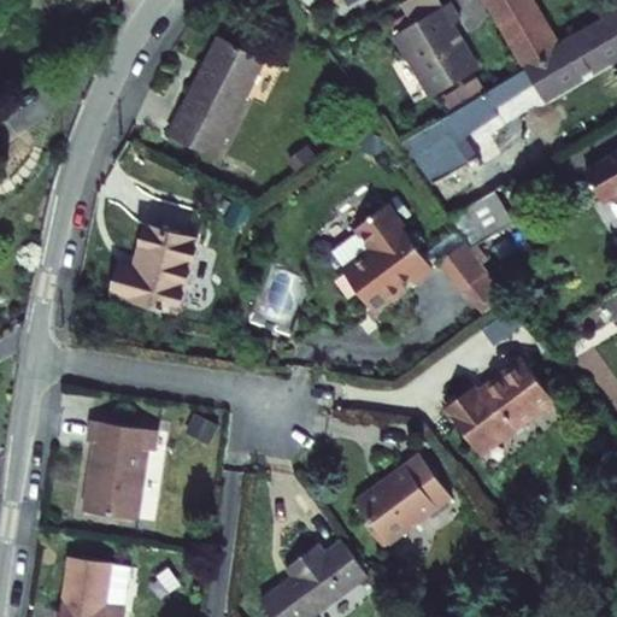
[(456,0),(403,29),(436,94),(483,68),(459,22),(468,18),(458,0),(456,0)]
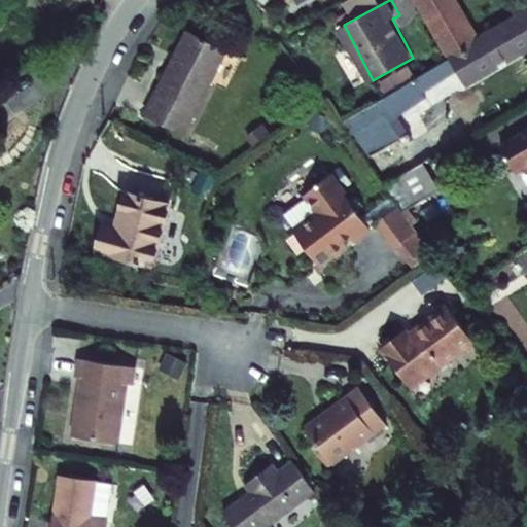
[(456,0),(421,0),(455,58),(482,43),(456,0)]
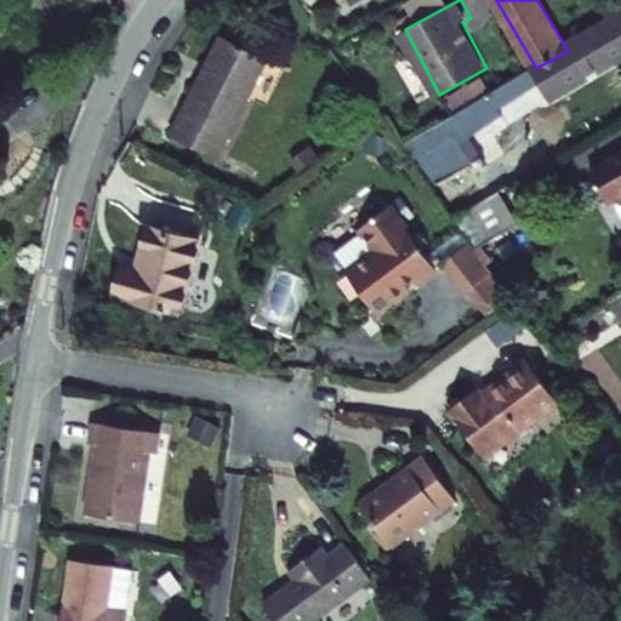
[(474,104),(485,124),(548,89),(553,98),(620,61),(620,21),(568,51),(536,68),(473,103),(474,104)]
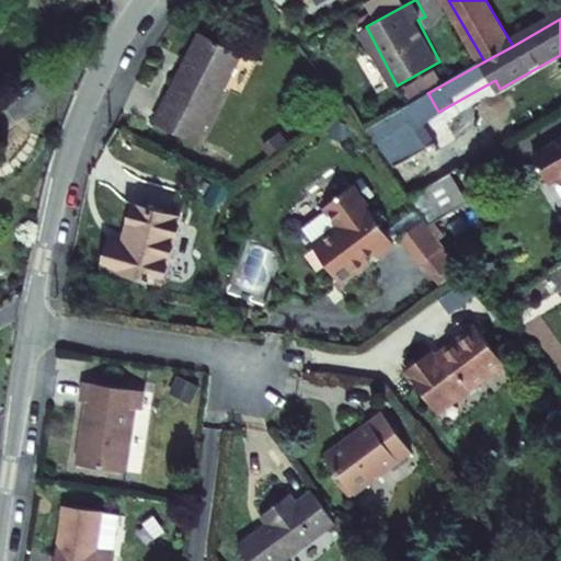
[(162,118),(202,140),(252,53),(212,30),(162,118)]
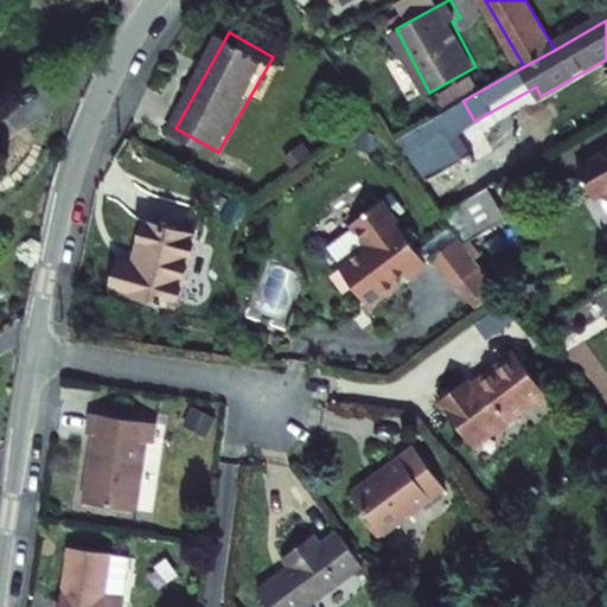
[(442,108),(477,93),(471,80),(435,95),(442,108)]
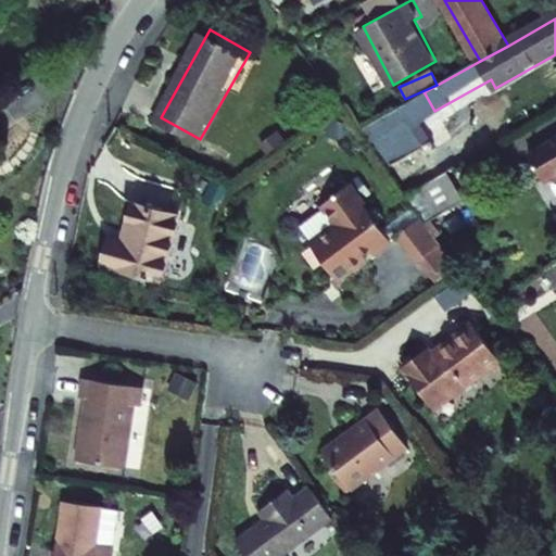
[(555,143),(530,160),(545,186),(555,179),(555,143)]
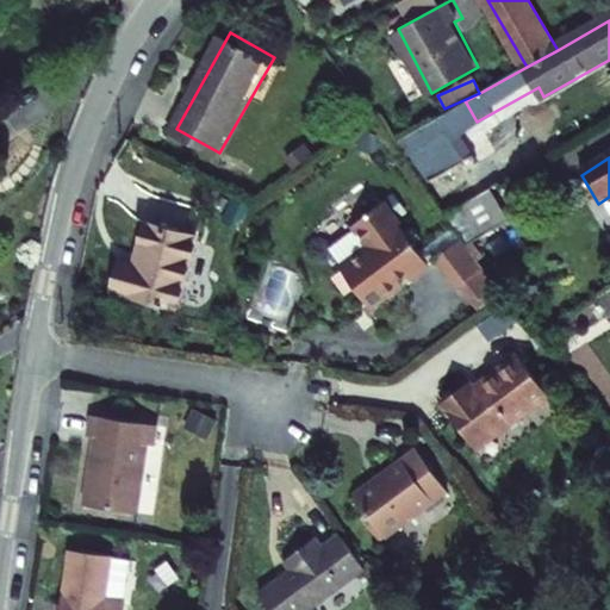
[(477,211),(492,234),(510,224),(490,192),(455,211),(462,221),(477,211)]
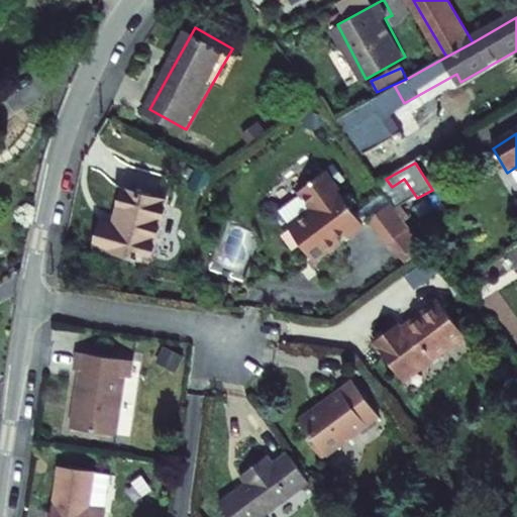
[(302,223),(326,259),(352,241),(348,234),(372,218),(337,169),(311,186),(325,208),(302,223)]
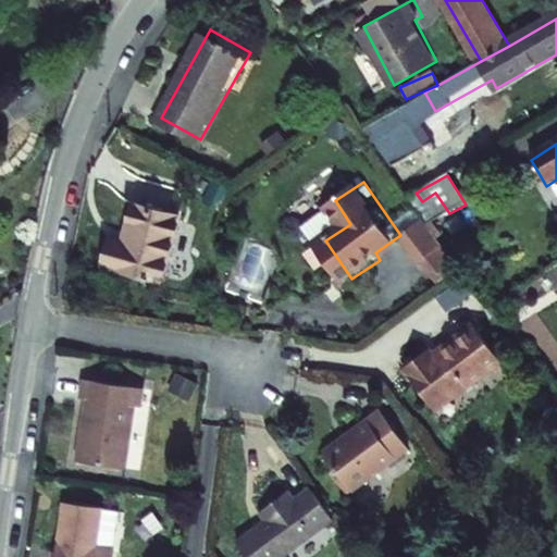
[(422,201),(435,219),(436,220),(449,213),(435,193),(422,201)]
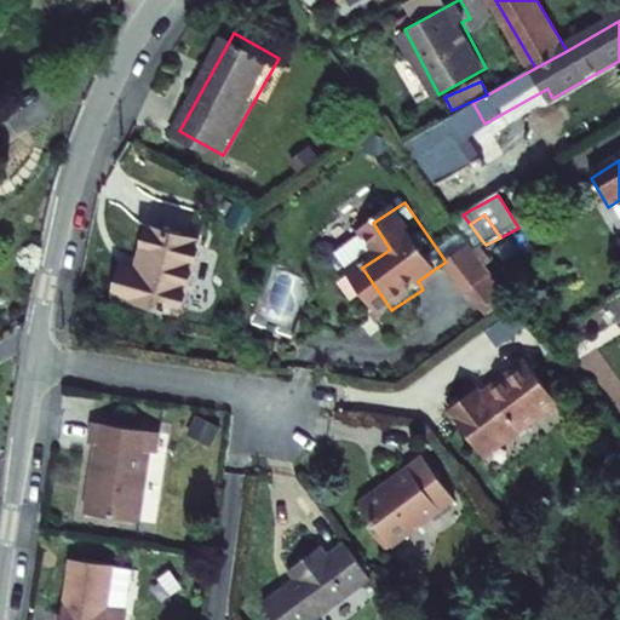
[(118,303),(184,319),(201,250),(149,236),(138,280),(124,276),(118,303)]
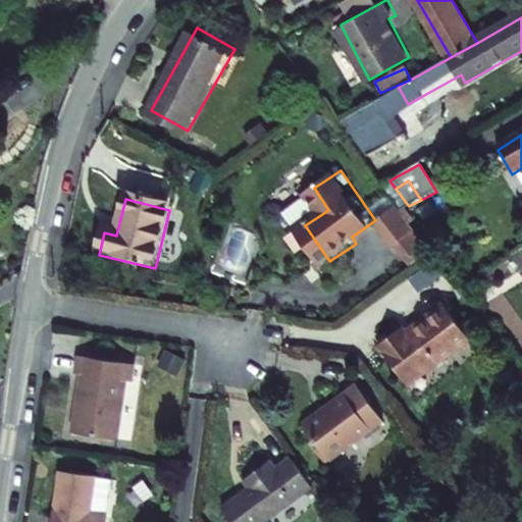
[(385,220),(386,223),(403,247),(425,230),(409,206),(408,205),(385,220)]
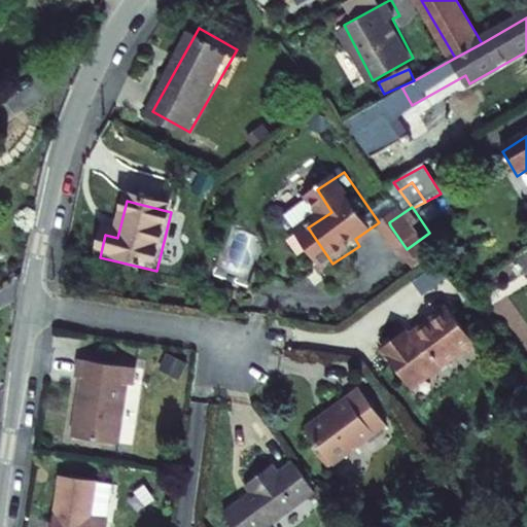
[(384,350),(413,391),(478,344),(452,309),(412,337),(409,332),(384,350)]
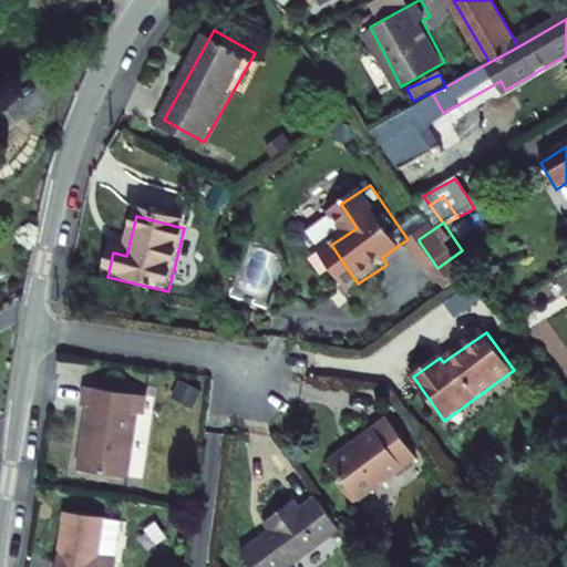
[(78,468),(125,477),(135,413),(142,414),(146,394),(85,383),(81,403),(86,404),(78,468)]
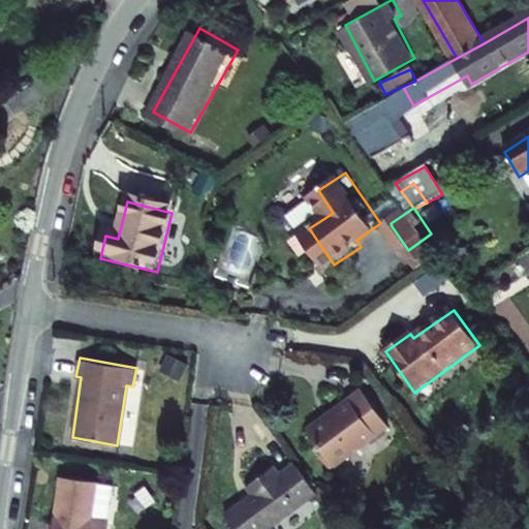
[(335,471),(387,433),(360,395),(333,414),(336,418),(309,436),(335,471)]
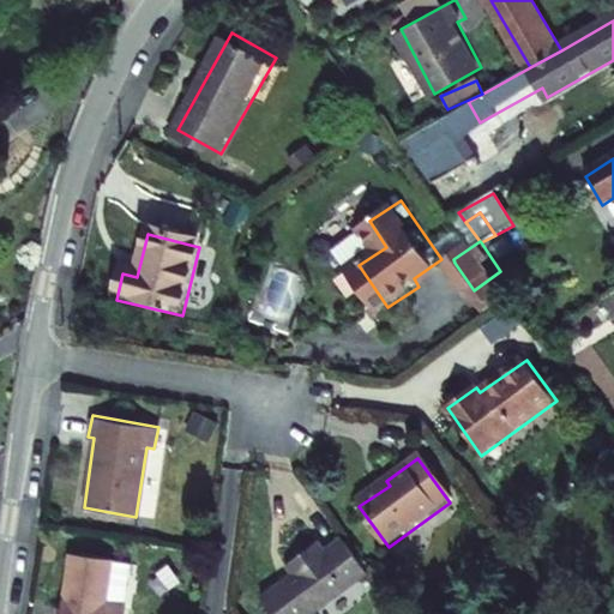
[(263,599),(274,613),(313,613),(368,575),(362,565),(343,540),(326,551),(320,542),(299,558),(305,567),(263,599)]
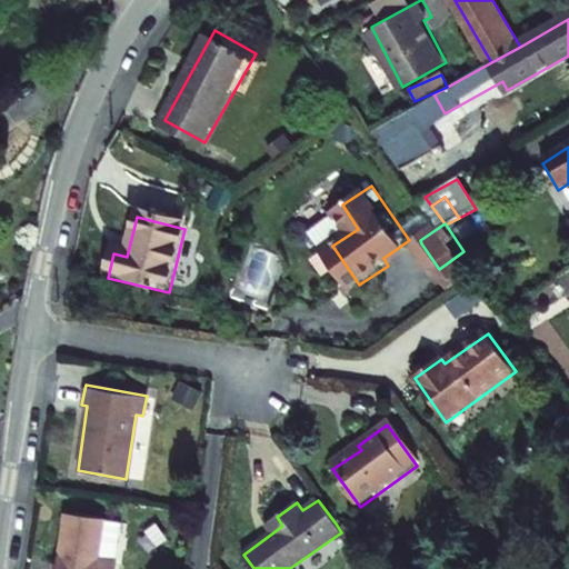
[(110,568),(118,526),(60,516),(51,568),(110,568)]
